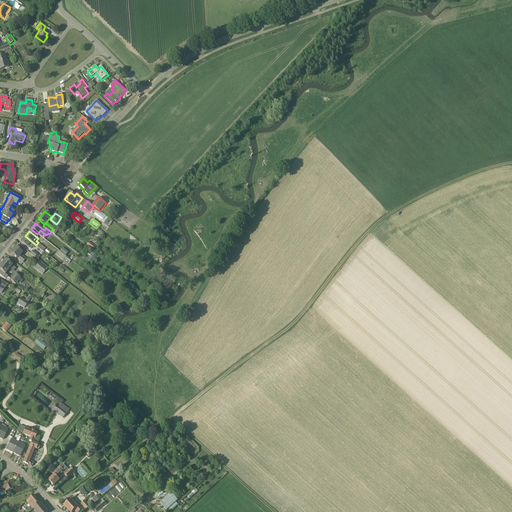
[(36,245),(25,236),(20,242),(27,247),(30,249),(32,246),(34,247),(35,245),(36,245)]
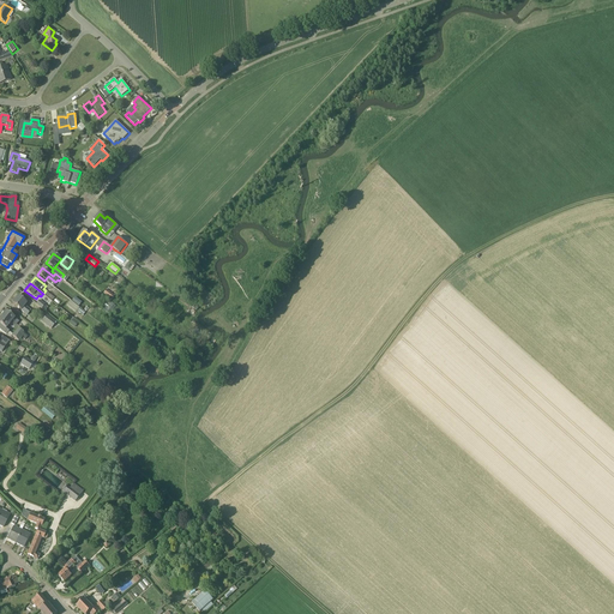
[(104,294),(112,300),(115,295),(108,289),(104,294)]
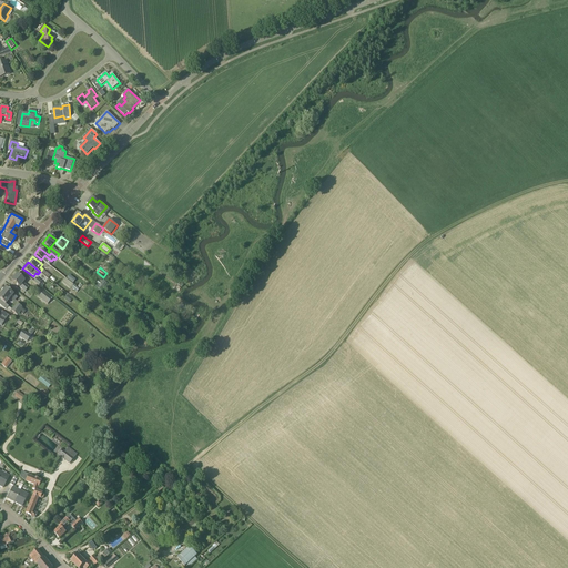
[(24,292),(28,287),(22,283),(24,281),(21,277),(17,274),(11,281),(24,292)]
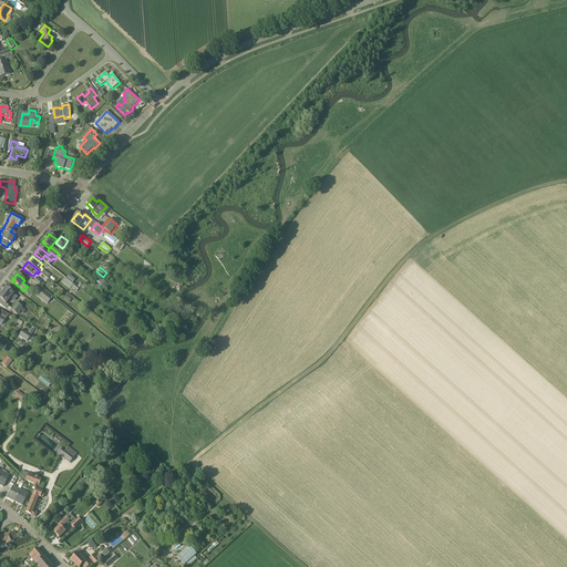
[(65,278),(61,282),(70,288),(73,285),(65,278)]
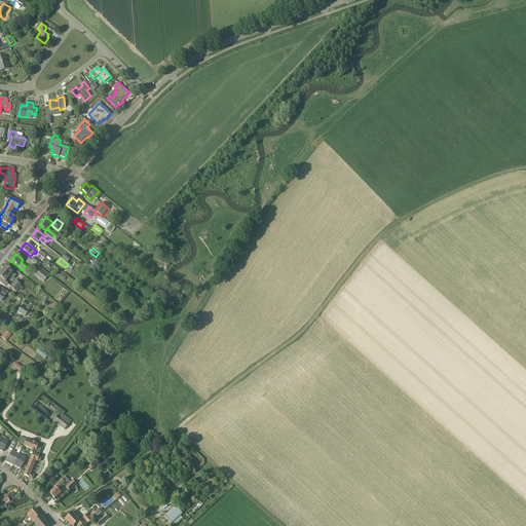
[(31,266),(33,269),(32,270),(37,273),(40,269),(33,264),(31,266)]
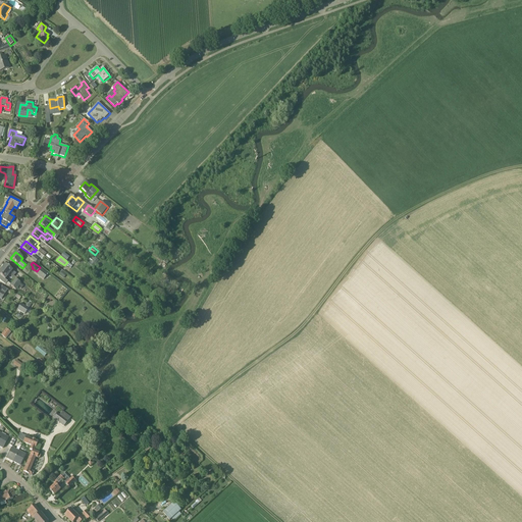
[(12,277),(16,273),(12,270),(5,265),(0,270),(0,279),(5,284),(6,283),(9,286),(10,285),(15,290),(18,286),(20,289),(23,285),(15,278),(11,284),(5,279),(7,276),(9,277),(10,276),(12,277)]
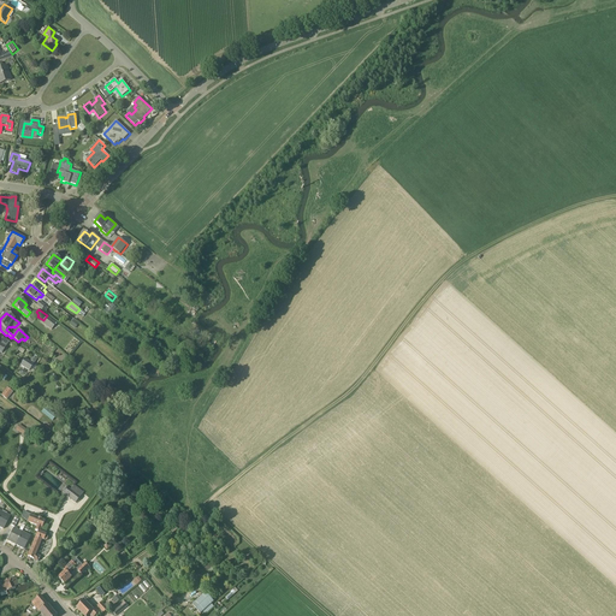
[(51,330),(57,323),(47,315),(41,323),(51,330)]
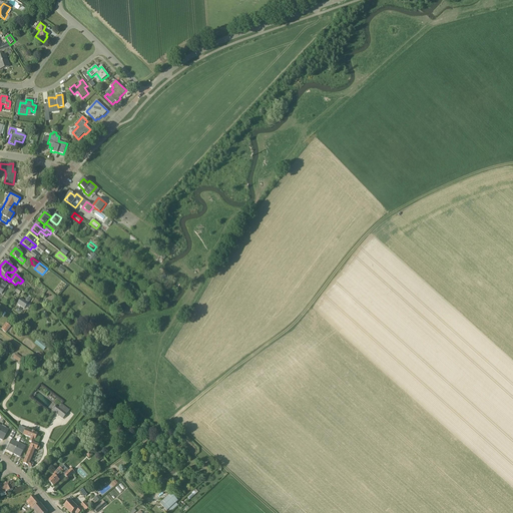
[(24,309),(27,304),(21,299),(17,305),(24,309)]
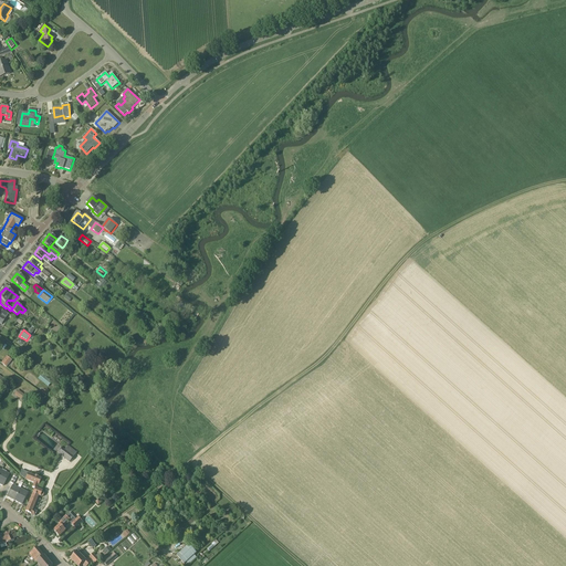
[(11,360),(7,357),(6,356),(1,364),(7,367),(11,360)]
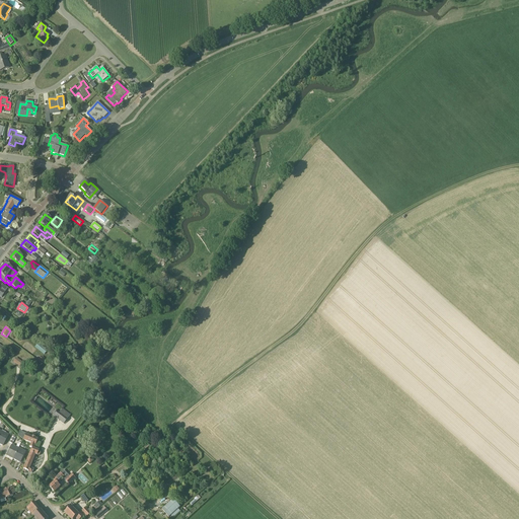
[(39,360),(45,365),(48,361),(42,356),(39,360)]
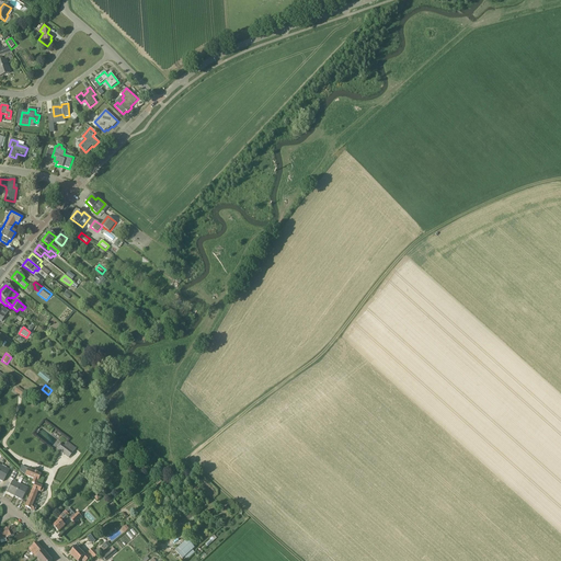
[(22,397),(25,392),(18,387),(14,391),(22,397)]
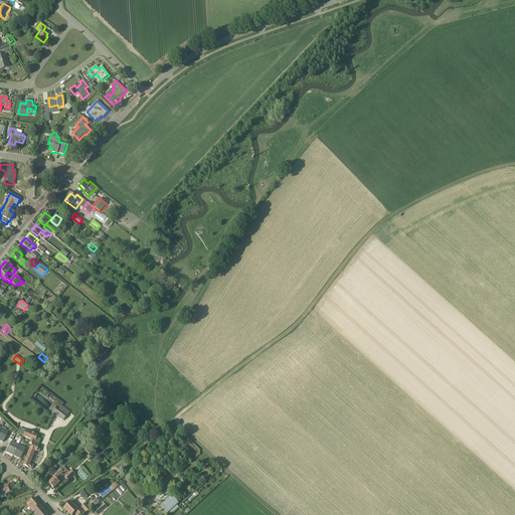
[(58,409),(55,407),(52,411),(55,414),(63,421),(67,415),(59,408),(58,409)]
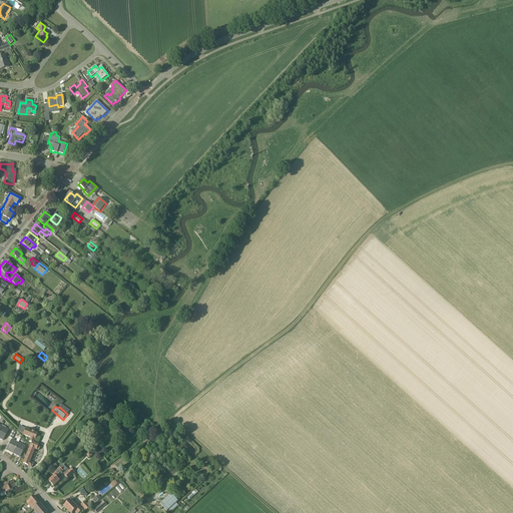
[(33,464),(29,462),(34,450),(36,451),(36,450),(38,451),(40,450),(40,448),(39,446),(38,445),(33,443),(37,434),(25,429),(23,435),(30,439),(29,442),(32,443),(30,446),(23,464),(27,466),(31,468),(33,464)]
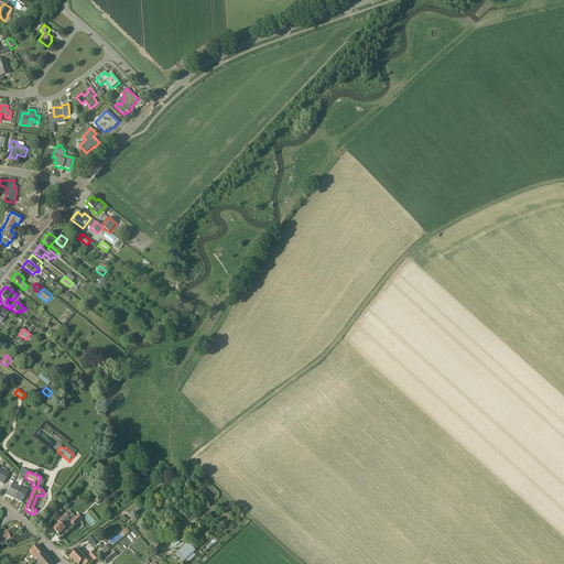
[(101,487),(104,484),(102,483),(107,476),(104,474),(97,485),(101,487)]
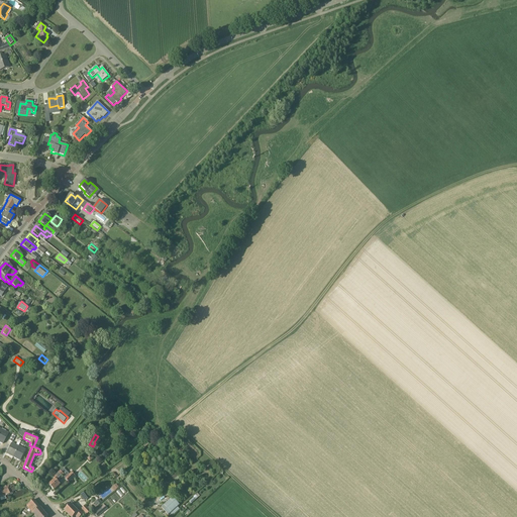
[(13,457),(18,446),(11,443),(6,453),(13,457)]
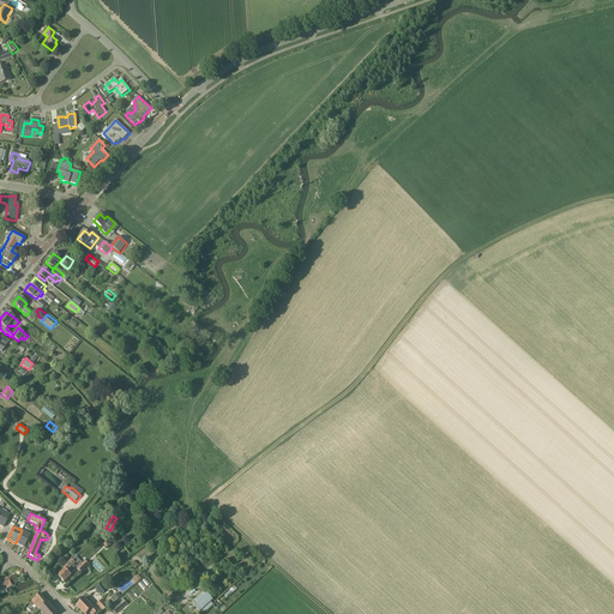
[(23,547),(30,535),(22,530),(16,543),(23,547)]
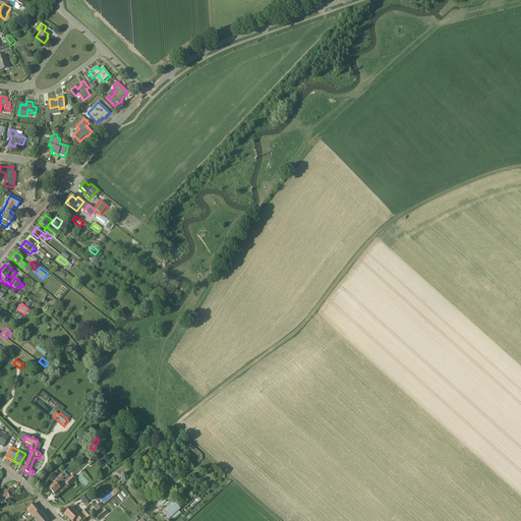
[(72,476),(70,478),(63,471),(60,474),(54,481),(55,482),(49,488),(55,494),(60,488),(57,484),(63,479),(65,482),(69,486),(74,481),(75,482),(77,481),(76,479),(72,476)]
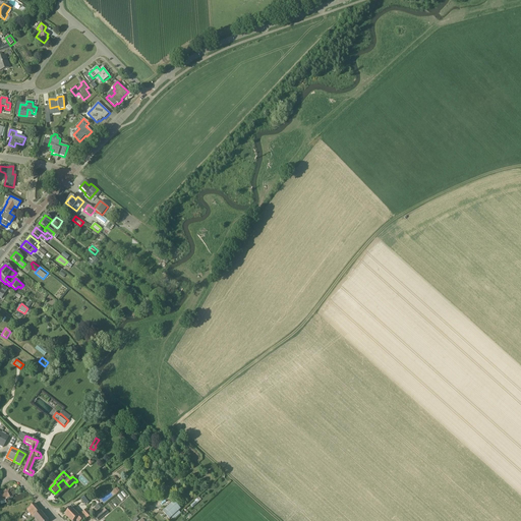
[(15,496),(13,489),(9,490),(9,489),(0,493),(0,501),(5,500),(5,501),(12,498),(12,497),(15,496)]
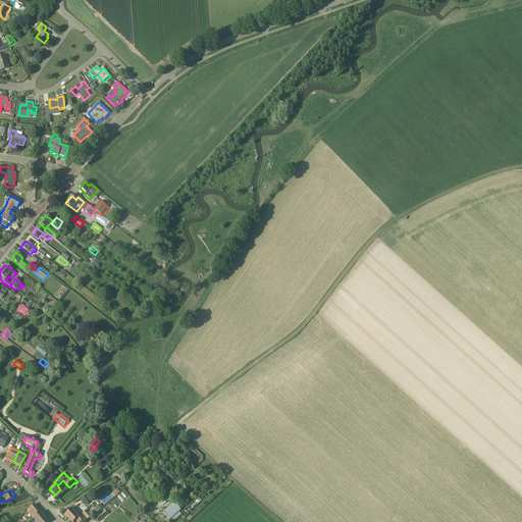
[(86,506),(89,504),(85,497),(81,500),(86,506)]
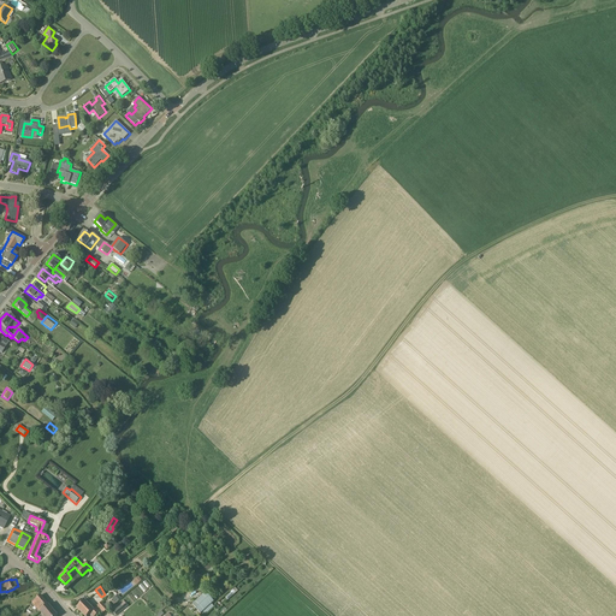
[(206,592),(193,604),(201,614),(214,602),(206,592)]
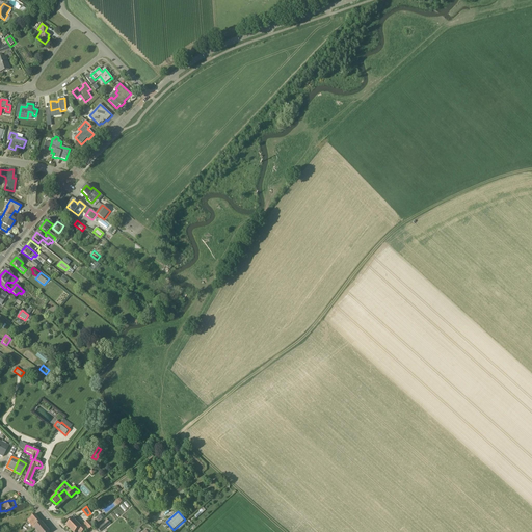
[(34,528),(42,522),(35,514),(30,519),(28,521),(34,528)]
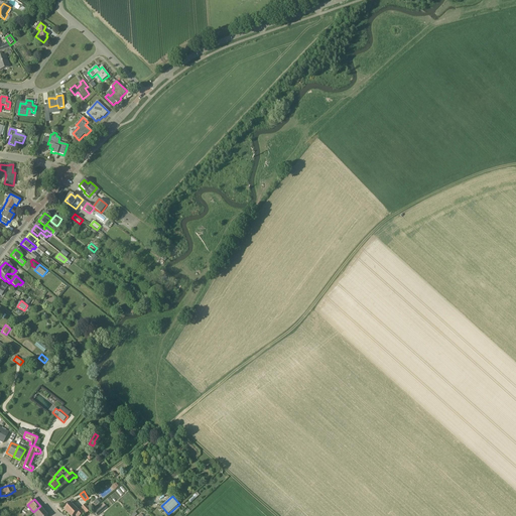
[(96,515),(105,509),(107,508),(103,503),(102,505),(101,504),(92,511),(96,515)]
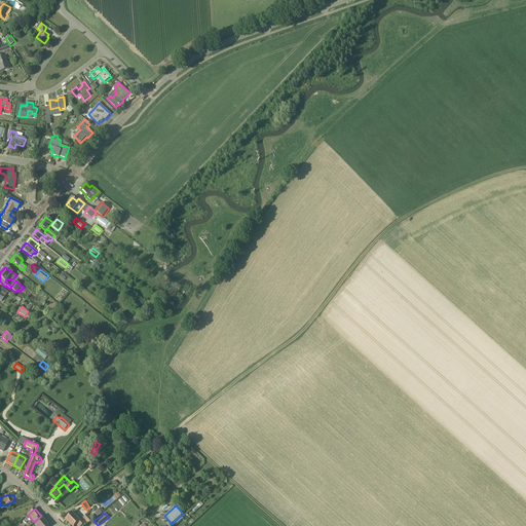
[(80,521),(72,514),(66,520),(72,525),(75,525),(76,525),(77,525),(81,525),(83,525),(86,522),(88,524),(92,520),(87,514),(83,518),(83,519),(82,519),(80,521)]
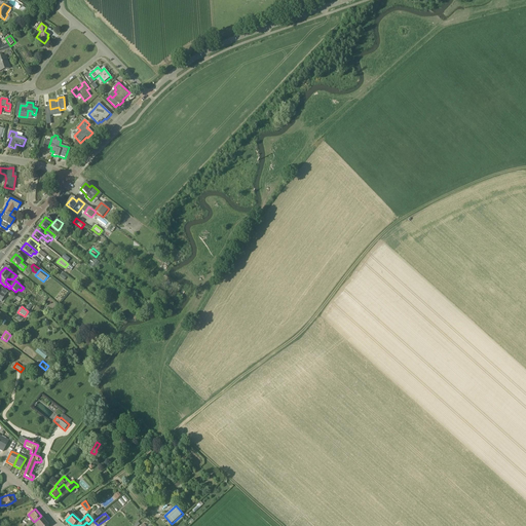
[(48,525),(49,525),(41,516),(34,522),(36,525),(48,525)]
